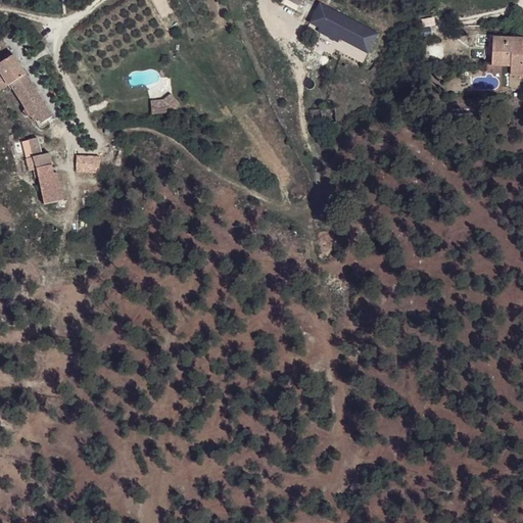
[(247,12),(262,6),(257,0),(243,0),(242,1),(247,12)]
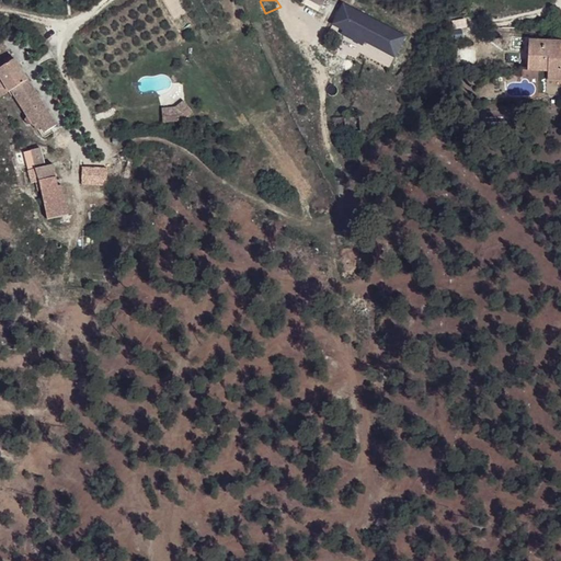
[(387,29),(332,0),(302,0),(301,3),(379,43),(387,29)]
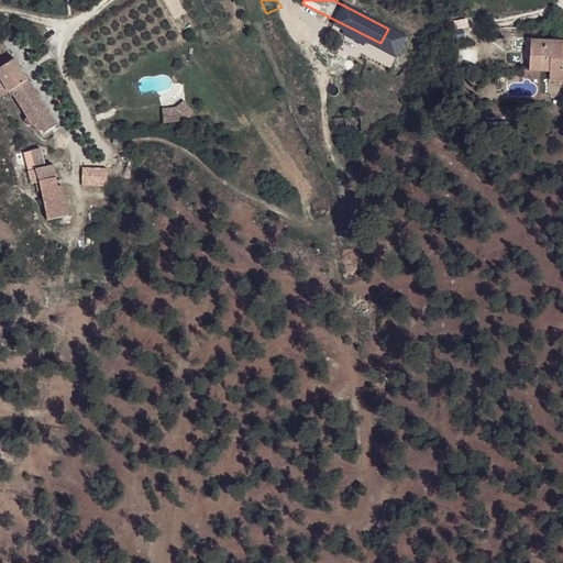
[(388,29),(381,43),(378,47),(396,56),(406,37),(388,29)]
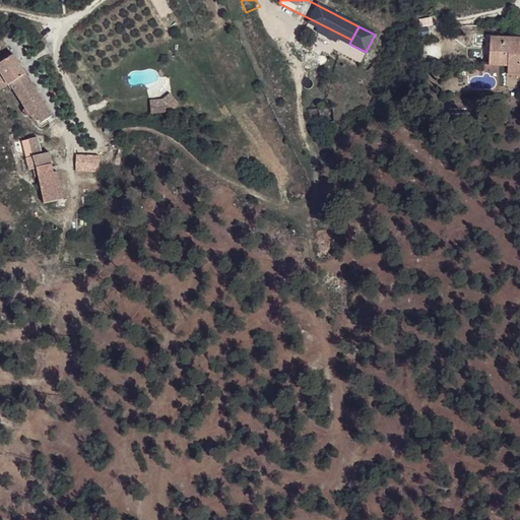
[(519,38),(490,37),(489,65),(508,66),(519,66),(519,38)]
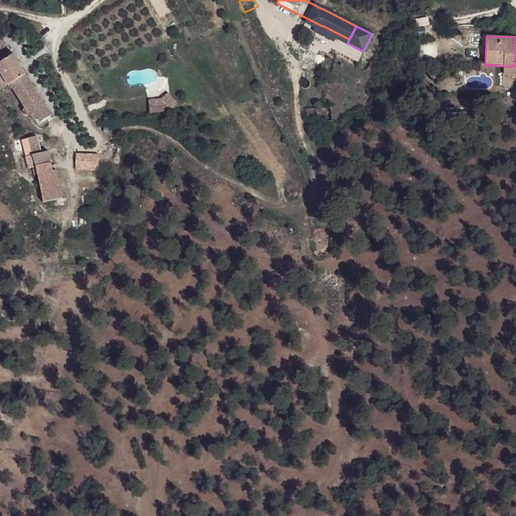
[(2,55),(4,59),(12,54),(10,50),(2,55)]
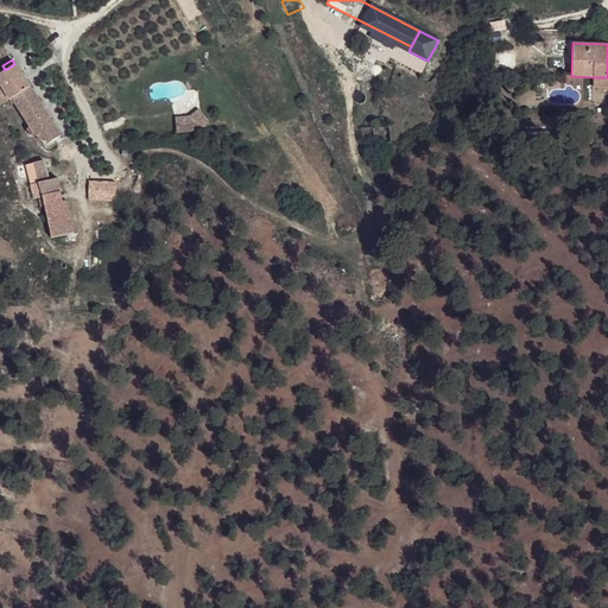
[(61,137),(16,64),(14,64),(5,70),(0,73),(0,96),(5,94),(8,100),(12,105),(14,102),(30,126),(27,127),(27,131),(30,135),(32,135),(35,134),(36,137),(42,133),(48,145),(61,137)]
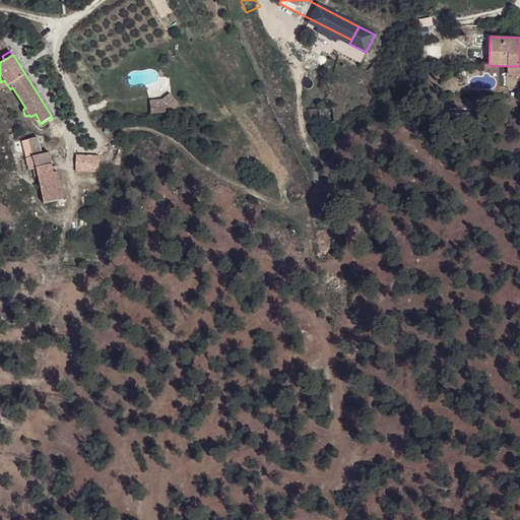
[(178,103),(171,92),(163,100),(149,101),(151,113),(168,112),(178,103)]
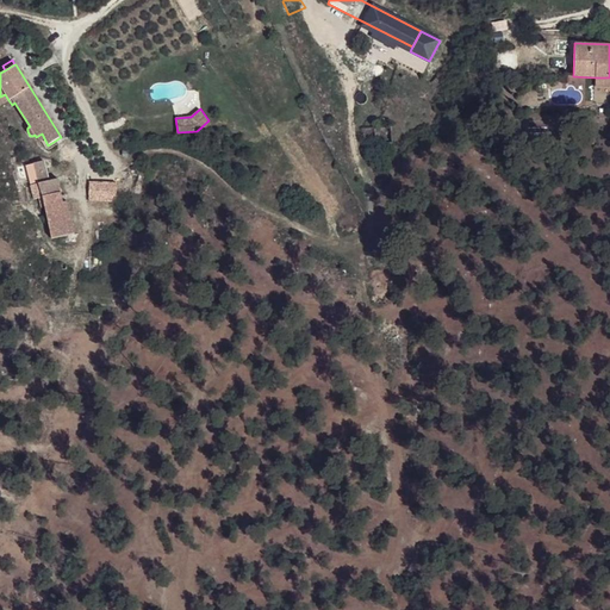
[(51,240),(74,234),(68,201),(63,203),(58,179),(49,181),(44,161),(33,163),(38,184),(32,186),(36,198),(43,197),(51,240)]
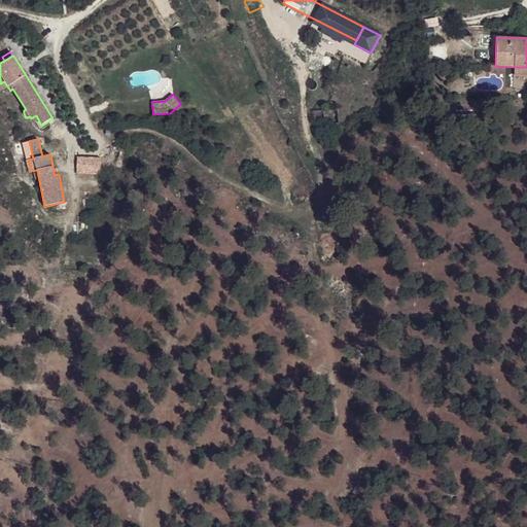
[(111,150),(108,161),(118,164),(121,152),(111,150)]
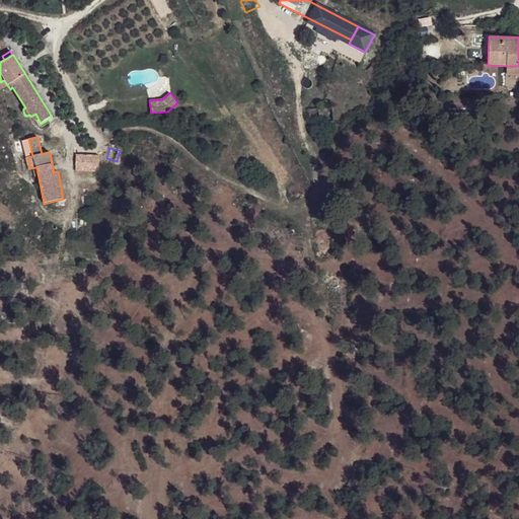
[(97,154),(75,154),(75,163),(97,162),(97,154)]
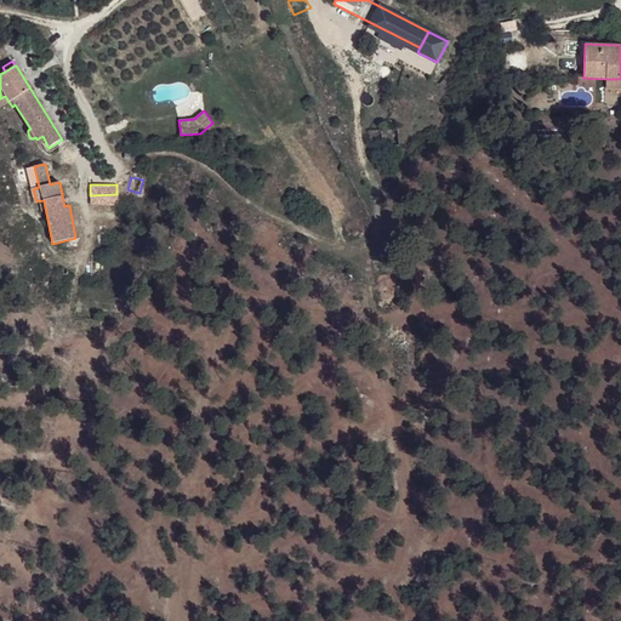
[(117,194),(90,195),(89,205),(117,205),(117,194)]
